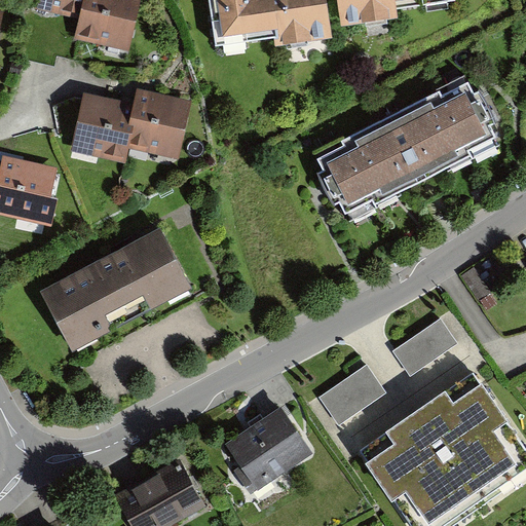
[(37,0),(36,7),(79,16),(82,0),(37,0)]
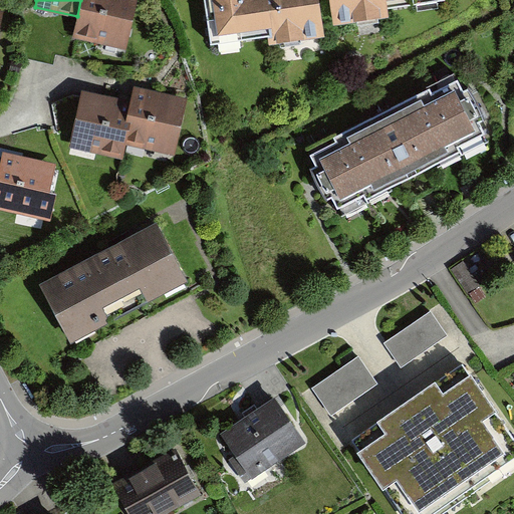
[(72,36),(77,37),(126,48),(137,0),(80,0),(77,16),(72,36)]
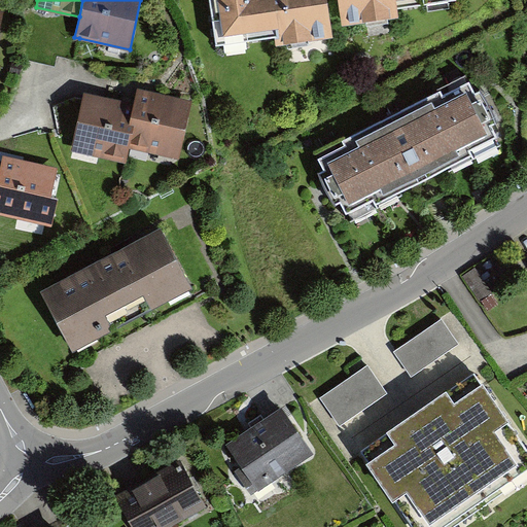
[(213,0),(220,49),(277,41),(278,48),(338,40),(331,0),(213,0)]
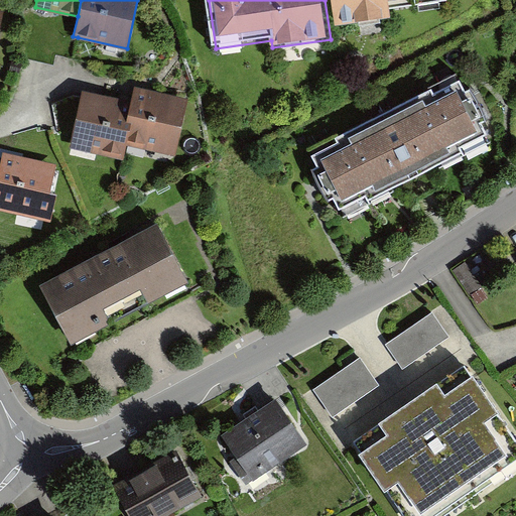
[(332,0),(336,28),(393,20),(392,13),(450,5),(449,0),(332,0)]
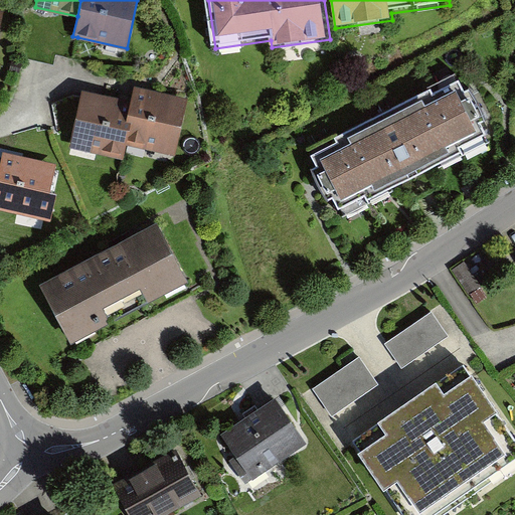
[(311,155),(343,218),(493,144),(461,80),(311,155)]
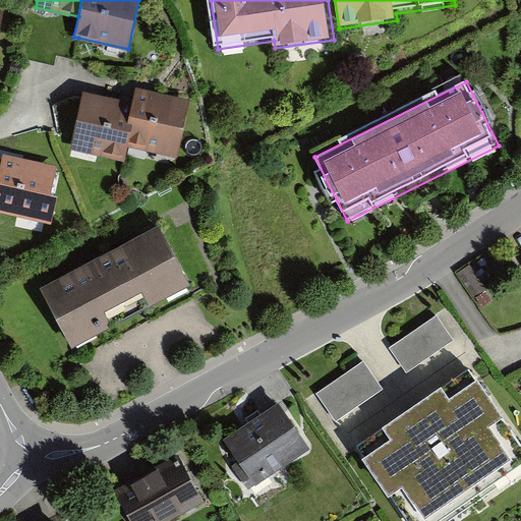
[(133,100),(128,118),(134,119),(128,145),(178,156),(190,98),(136,85),(133,100)]
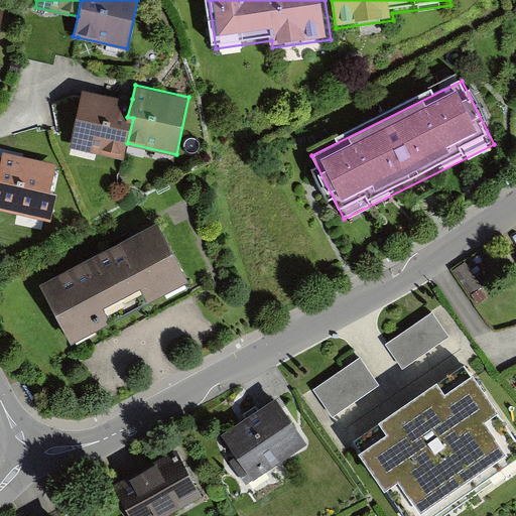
[(71,147),(124,158),(127,143),(133,118),(127,117),(132,99),(84,88),(78,114),(71,145),(71,147)]
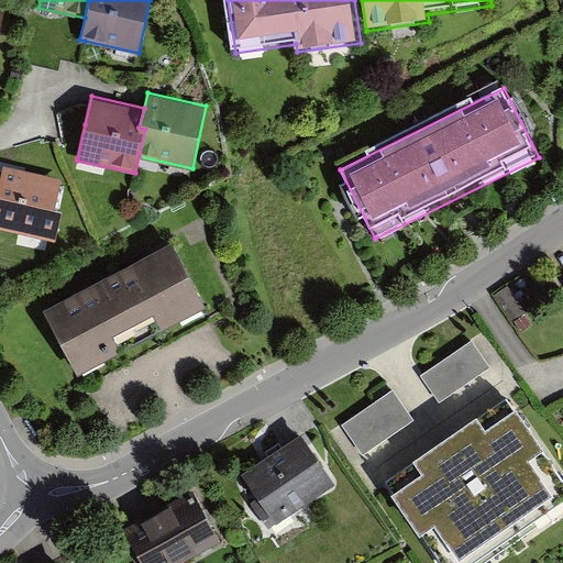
[(0,228),(48,240),(64,177),(4,163),(0,179),(0,181),(0,199),(1,200),(0,202),(0,228)]
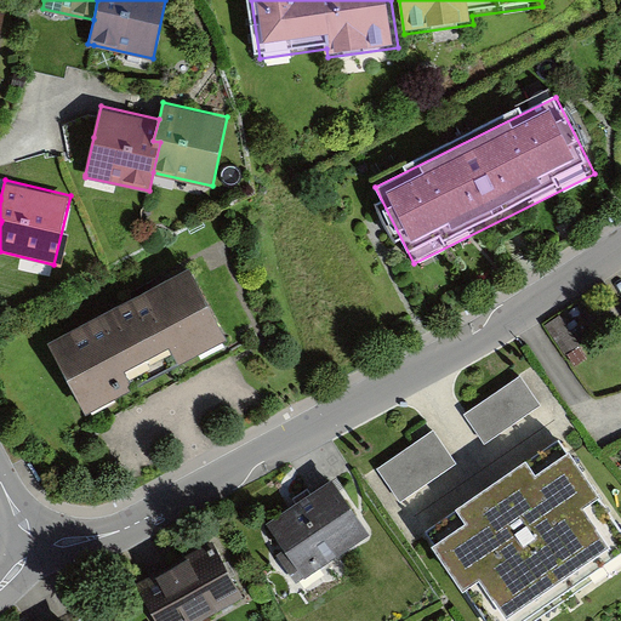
[(191,265),(50,340),(89,412),(229,337),(191,265)]
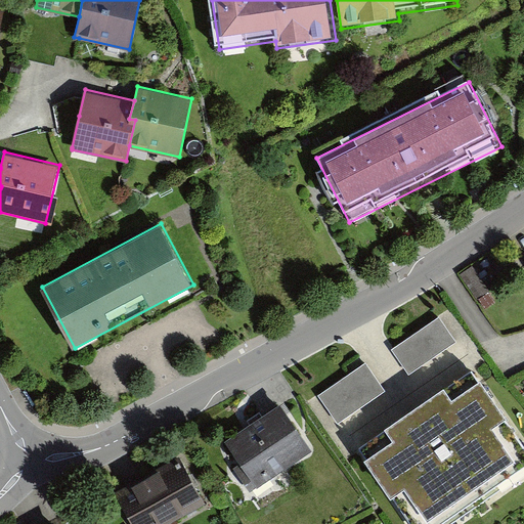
[(441,316),(396,347),(410,368),(455,338),(441,316)]
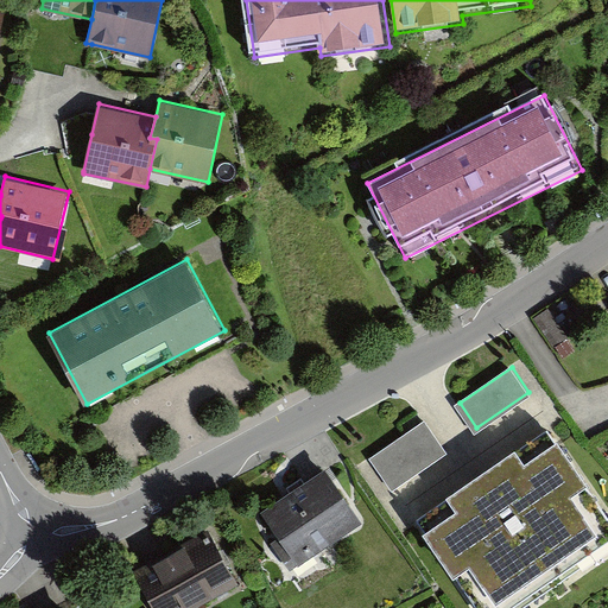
[(449,451),(426,420),(373,458),(396,489),(449,451)]
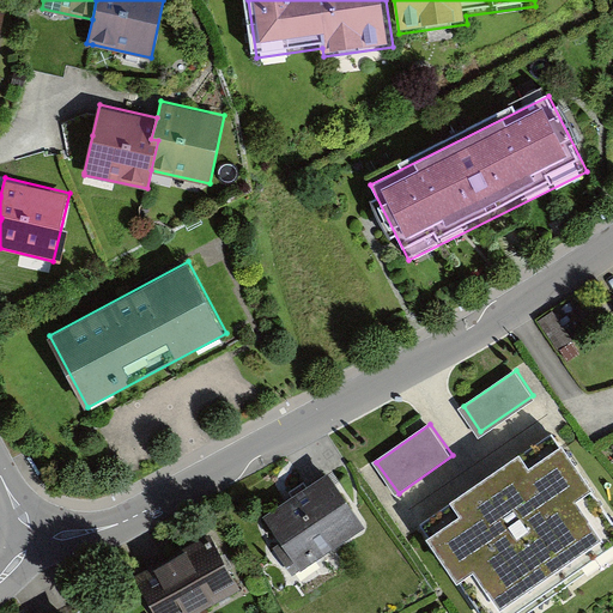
[(462,514),(435,532),(489,612),(508,612),(612,544),(612,510),(564,438),(527,463),(520,454),(453,499),(462,514)]
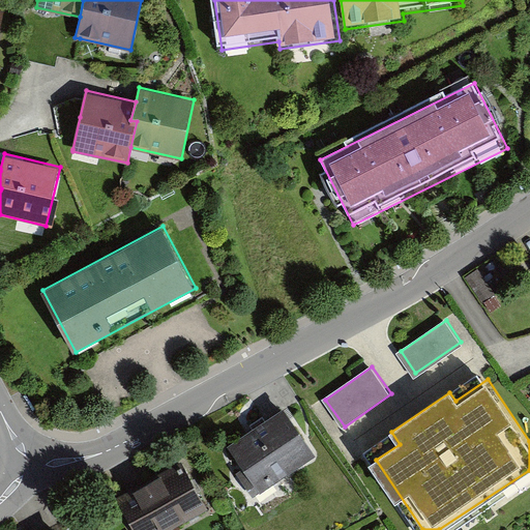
[(292,410),(231,444),(258,493),(319,458),(292,410)]
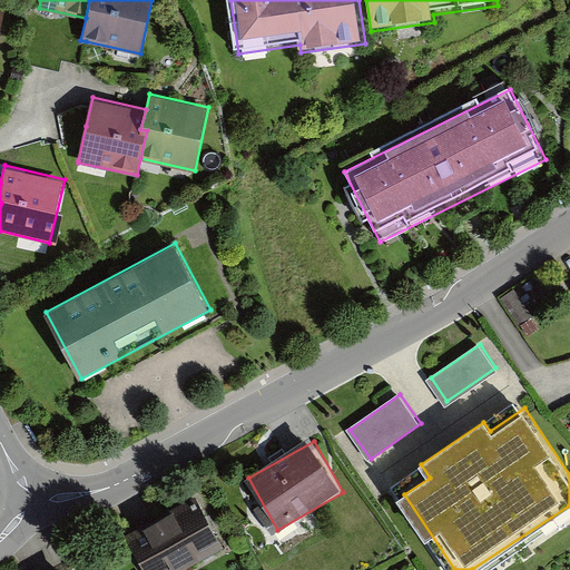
[(145,569),(180,569),(224,547),(217,536),(208,520),(195,494),(125,532),(145,569)]
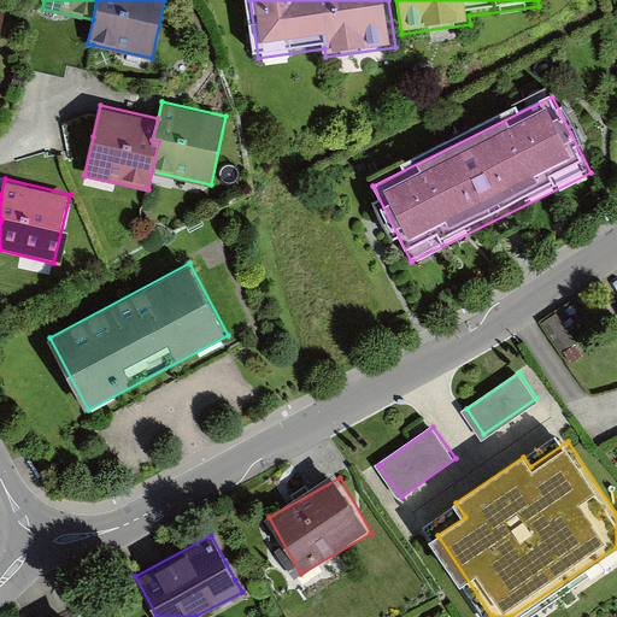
All buildings are outlined.
